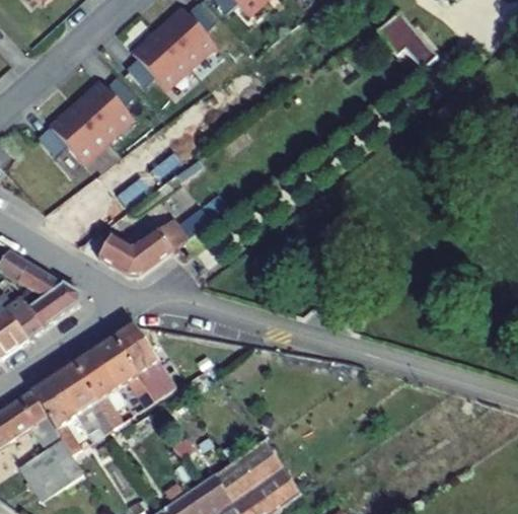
[(237,0),(247,11),(260,0),(237,0)]
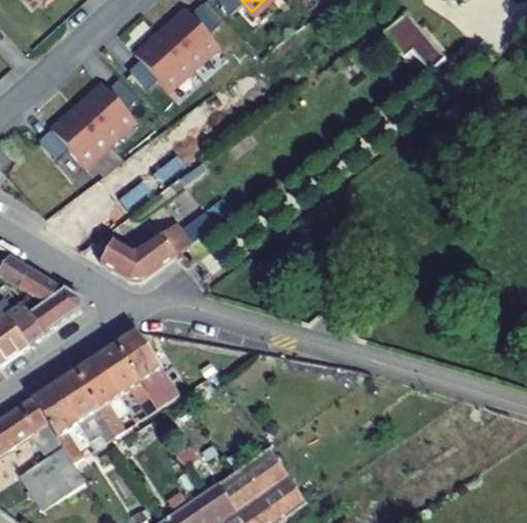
[(136,51),(168,87),(219,40),(187,5),(136,51)]
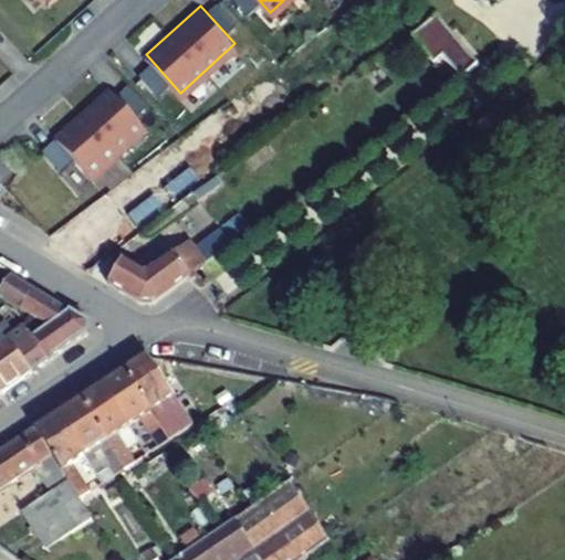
[(460,75),(477,61),(436,12),(410,33),(432,60),(441,53),(460,75)]
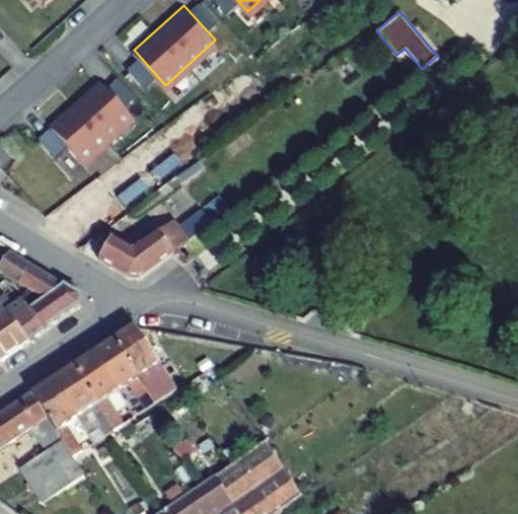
[(102,79),(52,124),(83,159),(134,114),(102,79)]
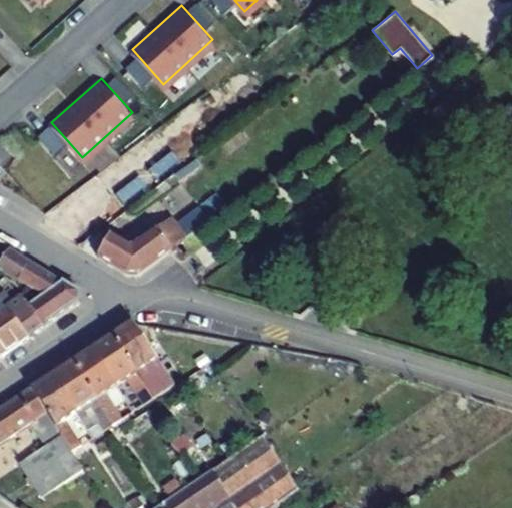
[(138,272),(208,219),(198,205),(176,221),(172,215),(156,227),(156,226),(131,245),(110,232),(97,254),(126,272),(138,272)]
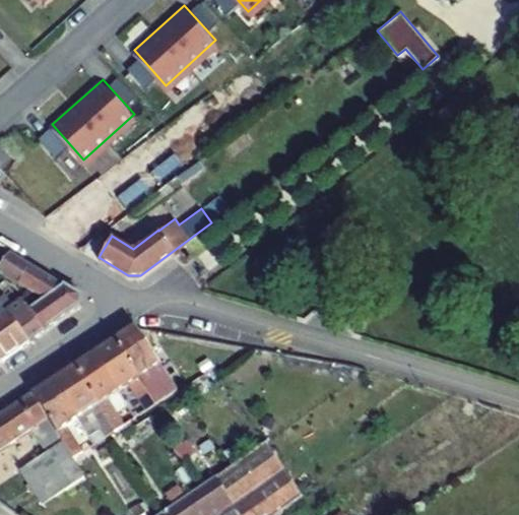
[(0,270),(28,288),(40,269),(0,246),(0,270)]
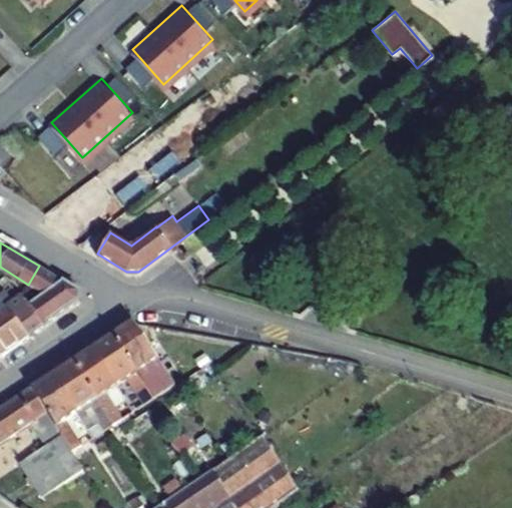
[(21,296),(42,324),(78,299),(78,290),(39,266),(28,285),(21,296)]
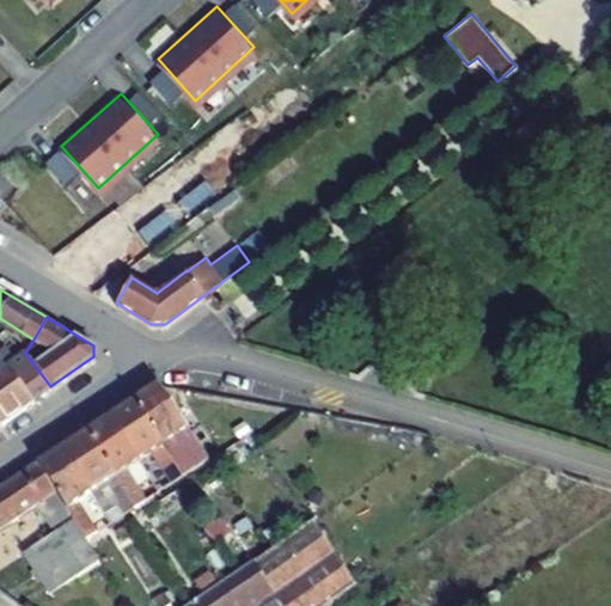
[(25,353),(13,359),(5,347),(0,349),(0,359),(32,399),(50,386),(25,353)]
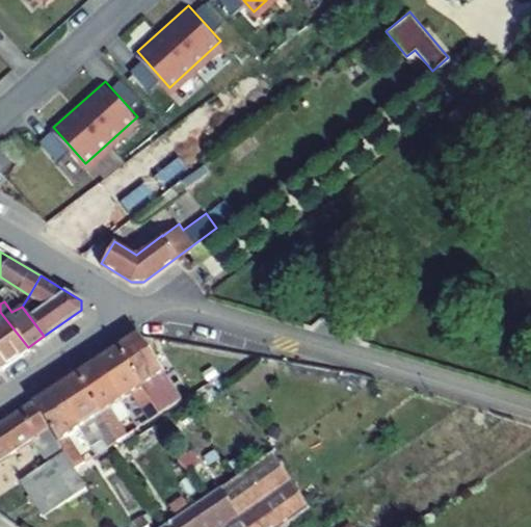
[(0,366),(28,347),(0,312),(0,366)]
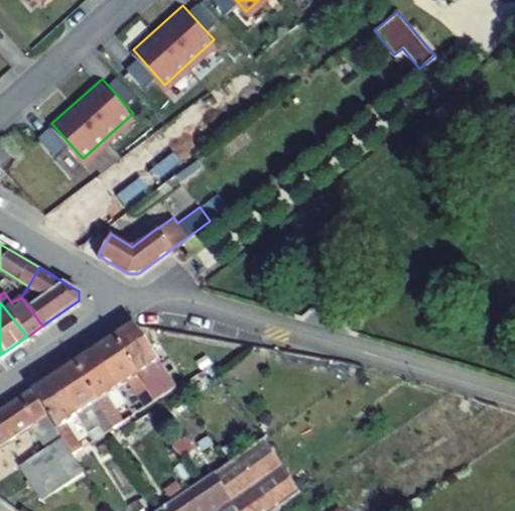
[(112,336),(153,399),(162,393),(145,367),(157,359),(133,323),(112,336)]
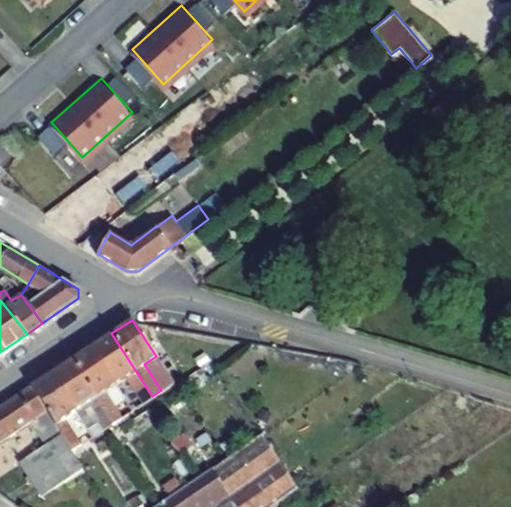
[(142,402),(152,396),(111,333),(91,346),(115,383),(126,376),(142,402)]
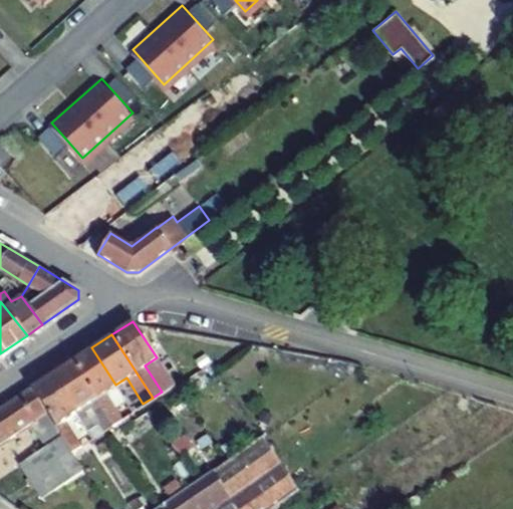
[(71,361),(111,424),(121,418),(112,405),(123,398),(115,385),(91,347),(71,361)]
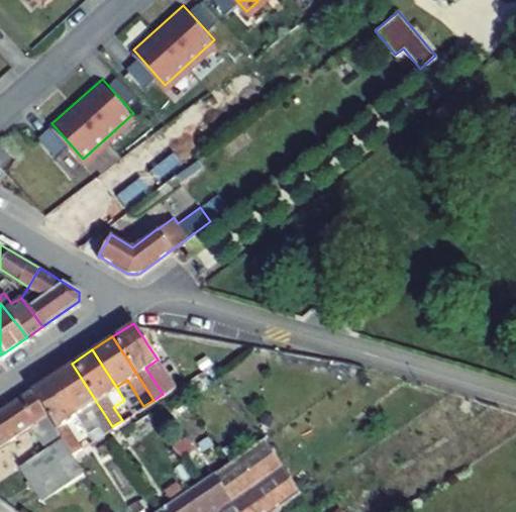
[(103,432),(112,426),(72,364),(52,377),(76,414),(87,432),(98,425),(103,432)]
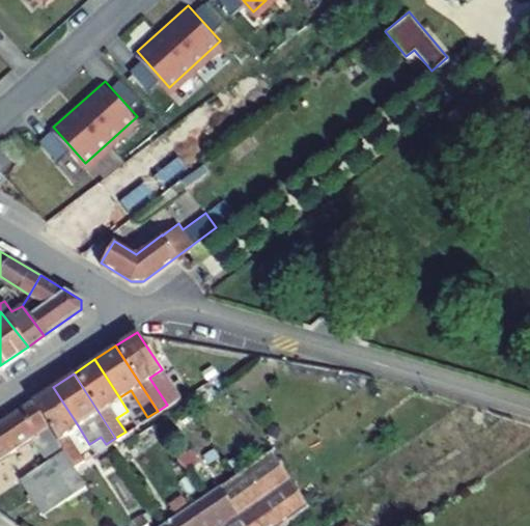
[(73,465),(82,459),(65,433),(78,425),(53,387),(31,400),(73,465)]
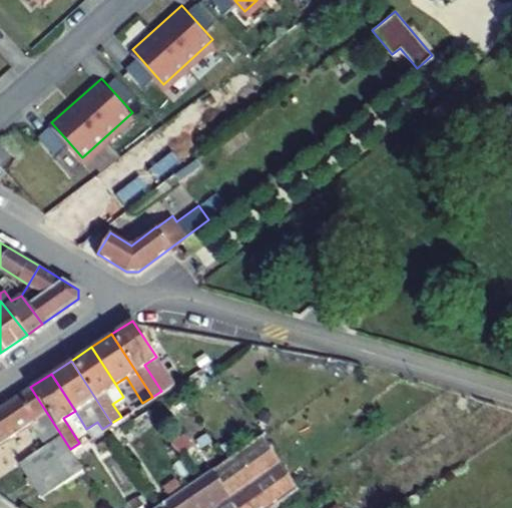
[(0,440),(30,421),(45,444),(18,461),(40,495),(81,470),(68,450),(70,449),(30,387),(0,406),(0,440)]
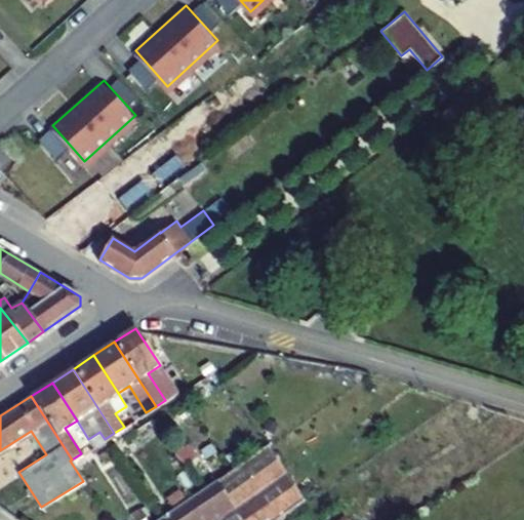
[(99,432),(88,439),(93,446),(105,439),(99,432)]
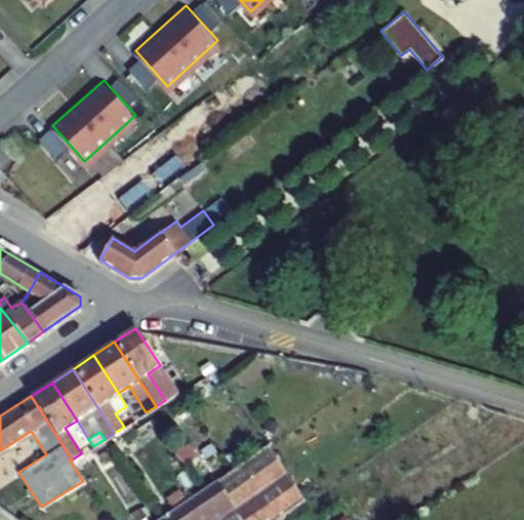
[(187,442),(175,450),(183,462),(195,453),(187,442)]
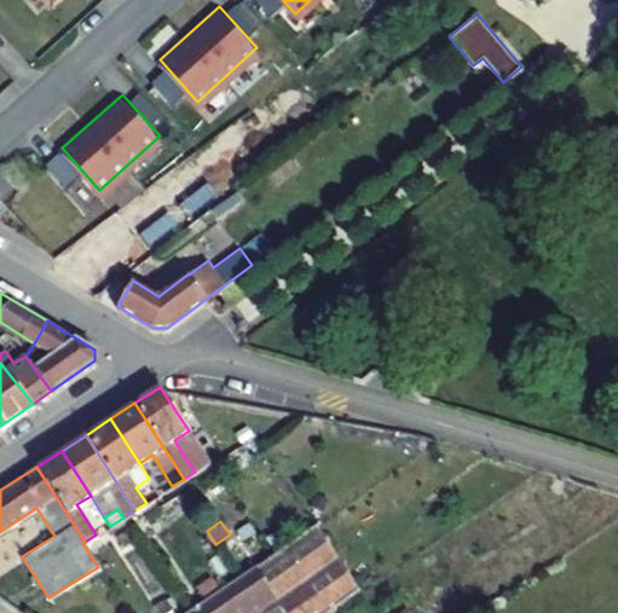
[(244,612),(254,607),(256,612),(324,612),(358,591),(316,524),(191,608),(183,612),(244,612)]
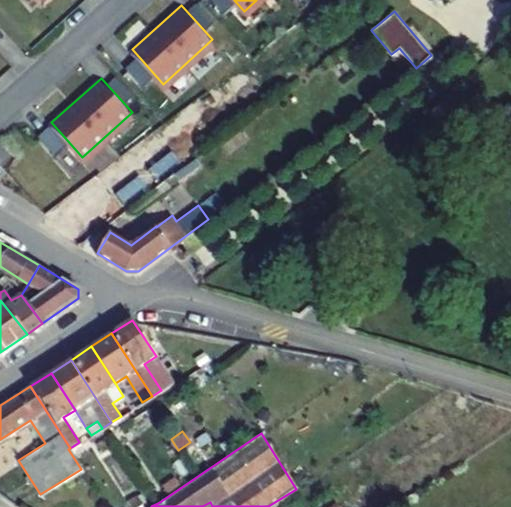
[(229,436),(219,443),(226,454),(236,447),(229,436)]
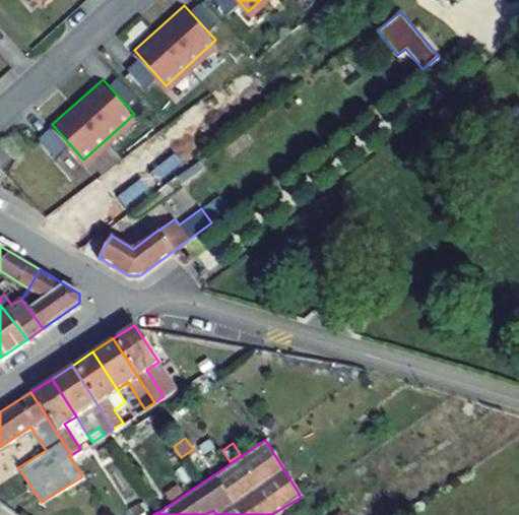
[(178,484),(167,492),(173,501),(184,493),(178,484)]
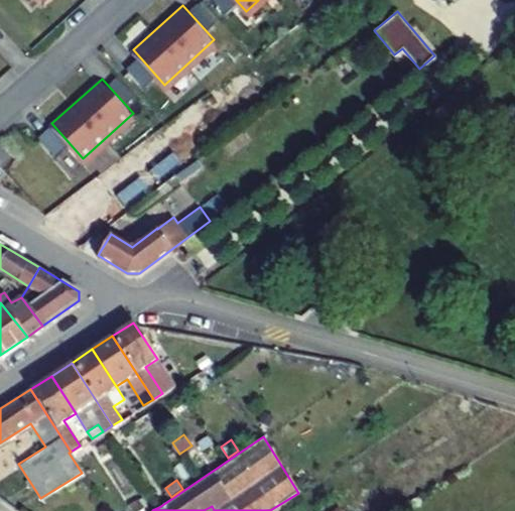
[(136,510),(144,506),(137,497),(127,503),(132,510),(136,510)]
